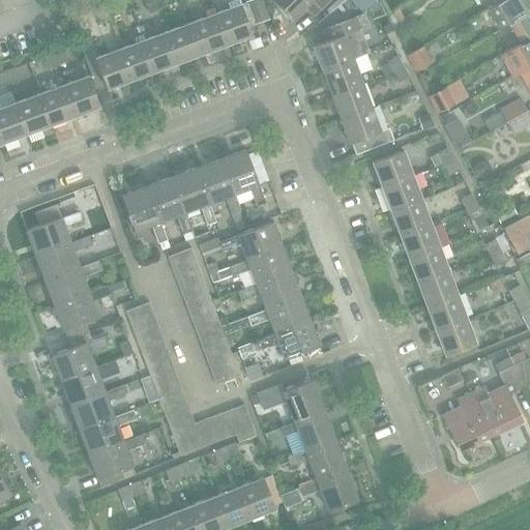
[(269,21),(262,0),(254,0),(245,3),(254,26),(269,21)]
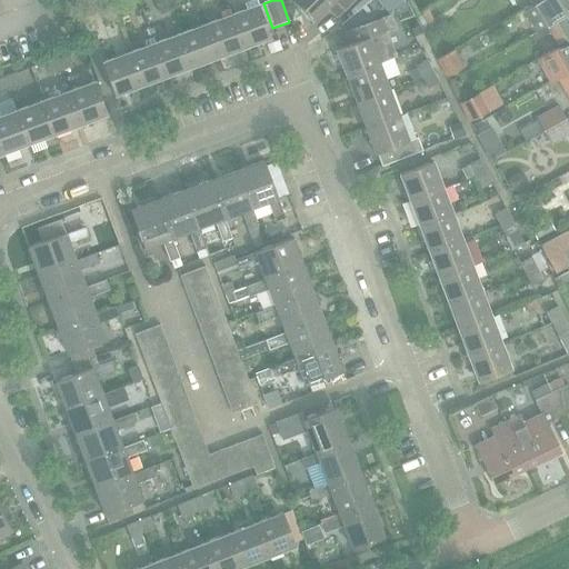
[(333,0),(343,10),(353,0),(299,0),(316,17),(333,0)]
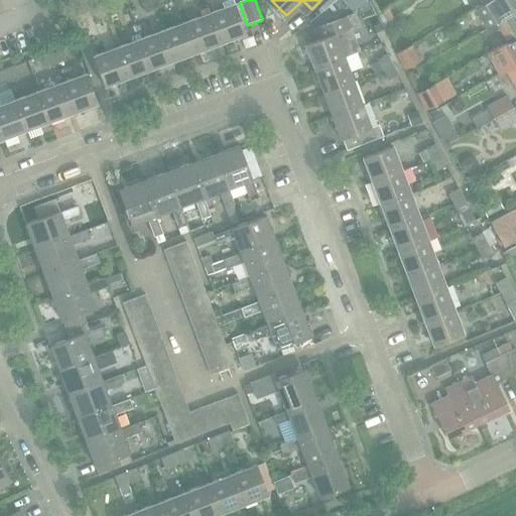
[(487,31),(497,25),(515,14),(515,0),(490,0),(484,4),(475,10),(487,31)]
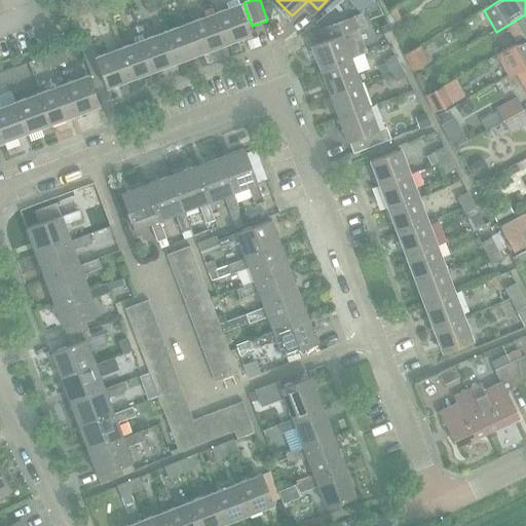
[(114,3),(103,7),(107,19),(119,14),(114,3)]
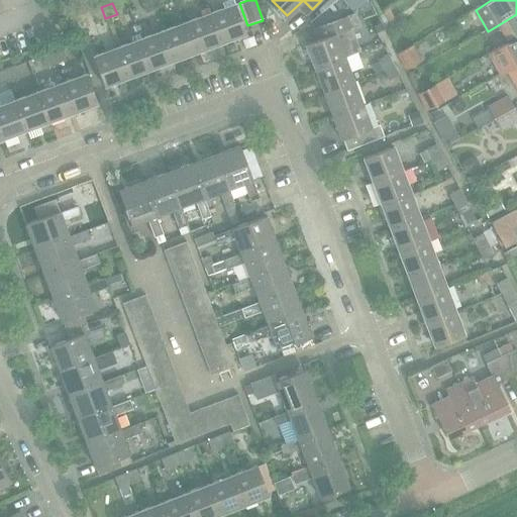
[(212,12),(223,41),(247,32),(236,3),(212,12)]
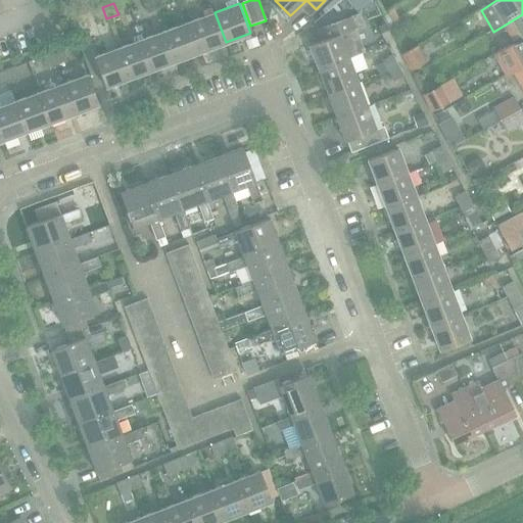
[(95,22),(106,18),(102,7),(91,11),(95,22)]
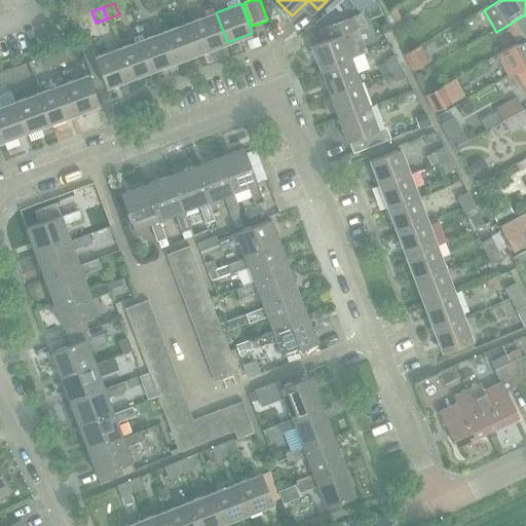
[(227,42),(216,12),(214,13),(212,8),(203,11),(204,16),(192,22),(202,51),(227,42)]
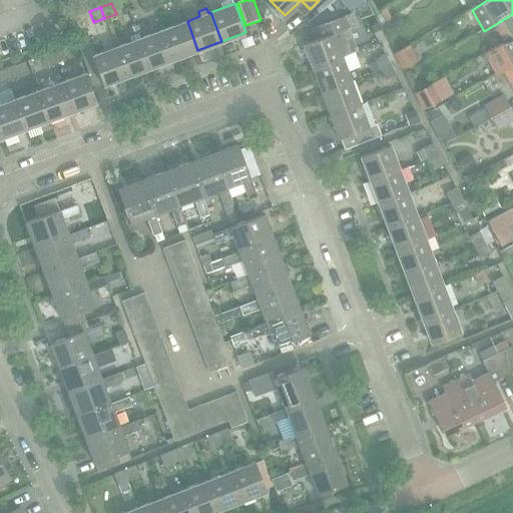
[(304,43),(313,67),(358,50),(349,27),(358,24),(353,12),(312,28),(316,38),(304,43)]
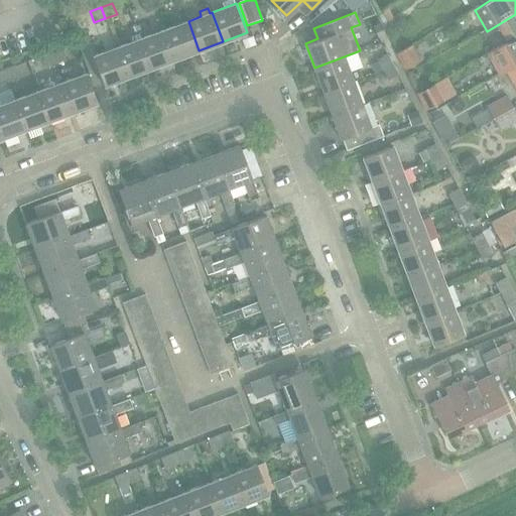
[(515,14),(497,25),(506,40),(515,33),(515,14)]
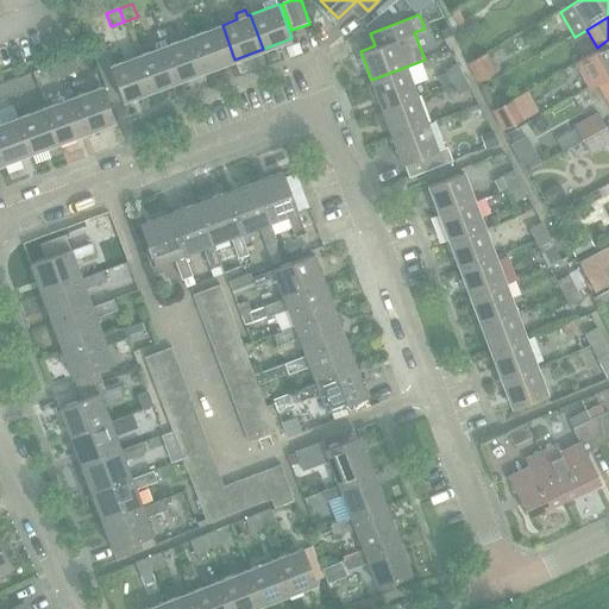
[(234,60),(223,25),(195,35),(208,69),(234,60)]
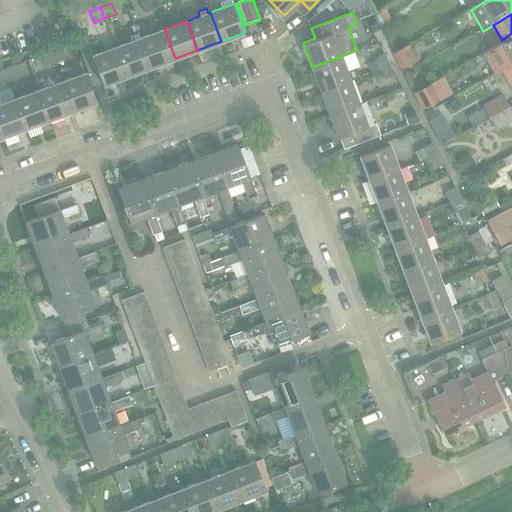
[(175,58),(164,29),(140,38),(151,67),(175,58)]
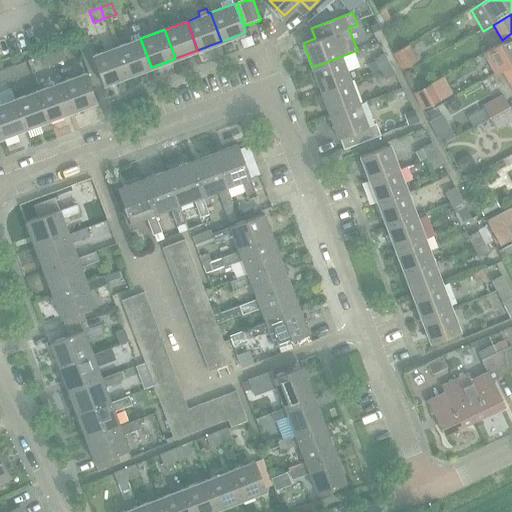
[(117,46),(127,76),(151,67),(140,38),(117,46)]
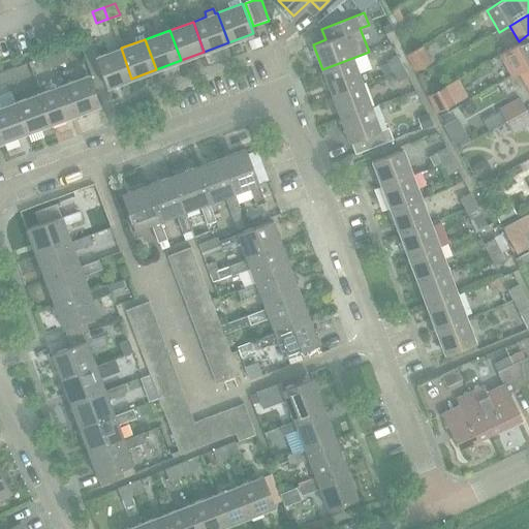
[(528,40),(520,45),(519,43),(501,54),(514,75),(521,72),(528,67),(528,40)]
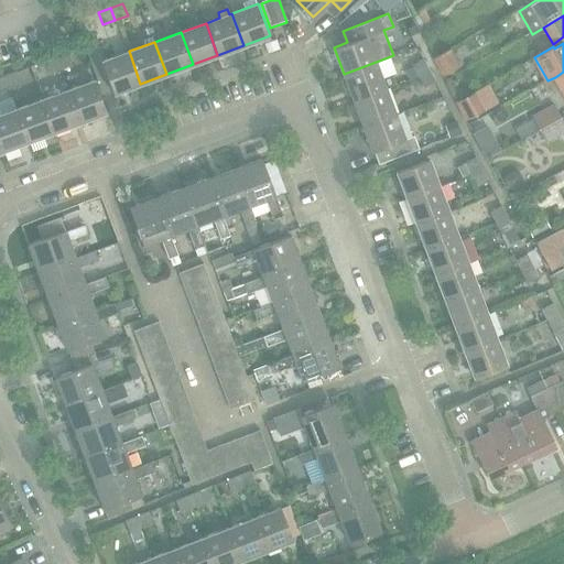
[(140,84),(129,51),(102,61),(115,93),(140,84)]
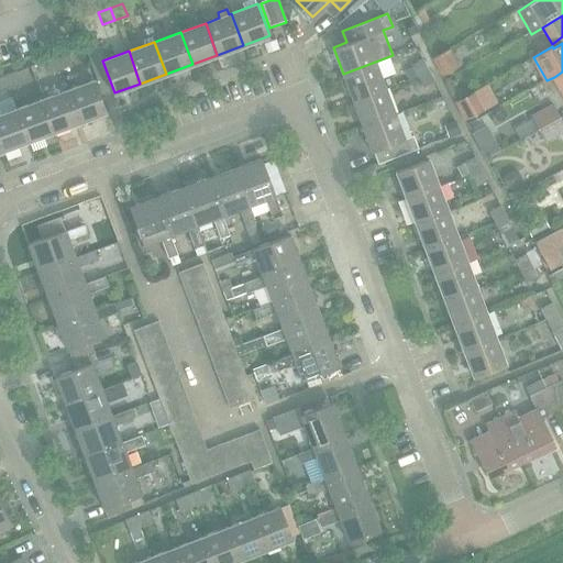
[(450,51),(432,59),(442,77),(460,68),(450,51)]
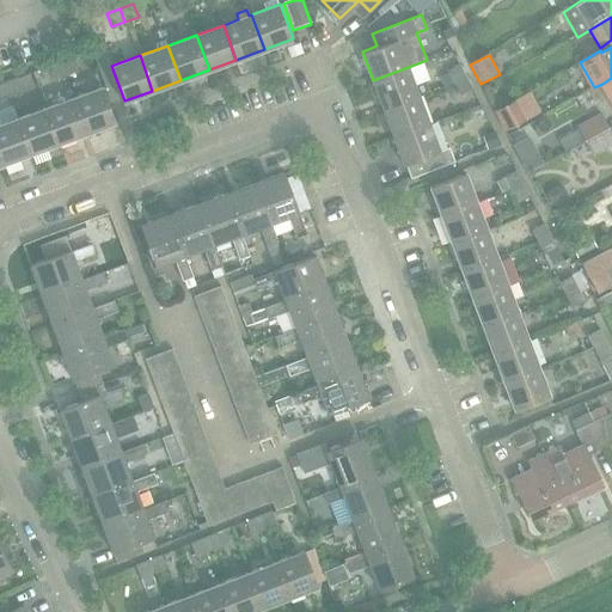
[(73,57),(60,61),(65,75),(78,71),(73,57)]
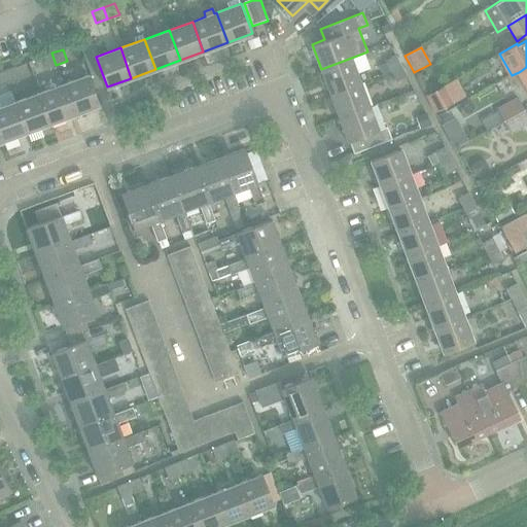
[(365,69),(357,72),(352,58),(367,53),(367,51),(321,69),(330,94),(370,78),(365,69)]
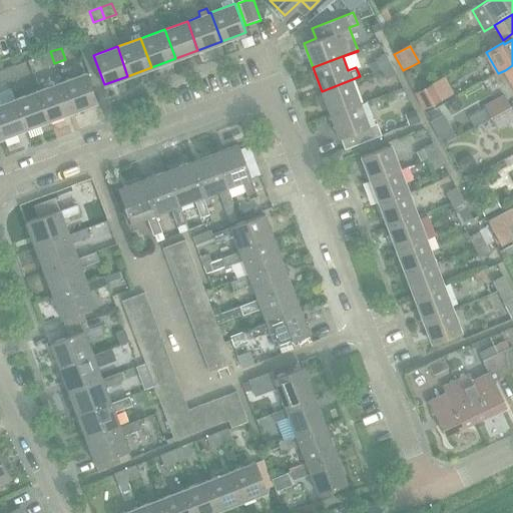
[(43,66),(54,63),(50,51),(40,55),(43,66)]
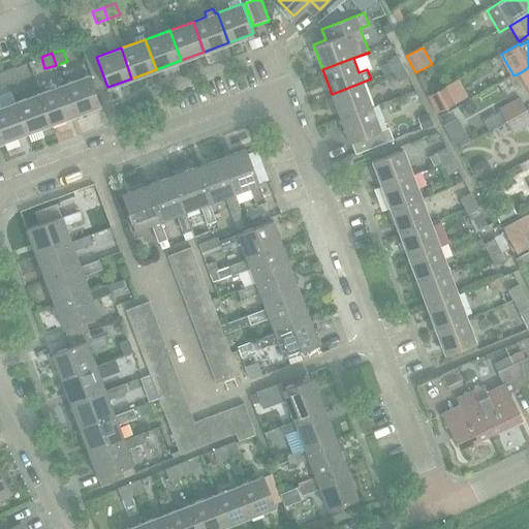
[(385,61),(391,70),(401,65),(397,56),(385,61)]
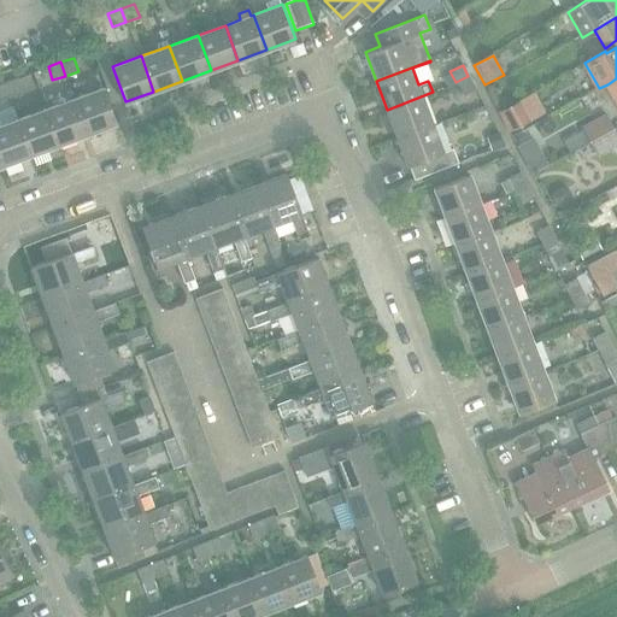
[(476,90),(468,76),(456,82),(463,97),(476,90)]
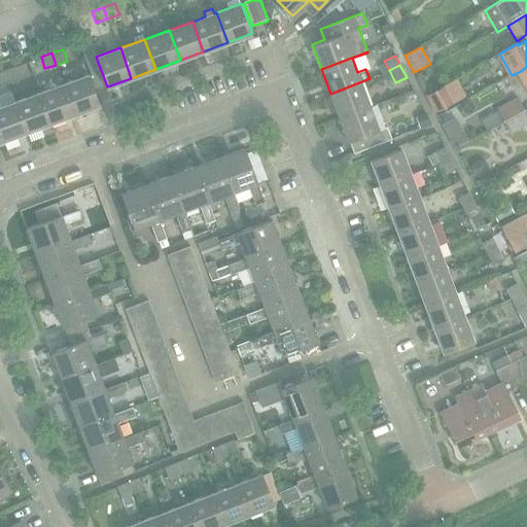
[(14,66),(4,70),(7,81),(19,77),(14,66)]
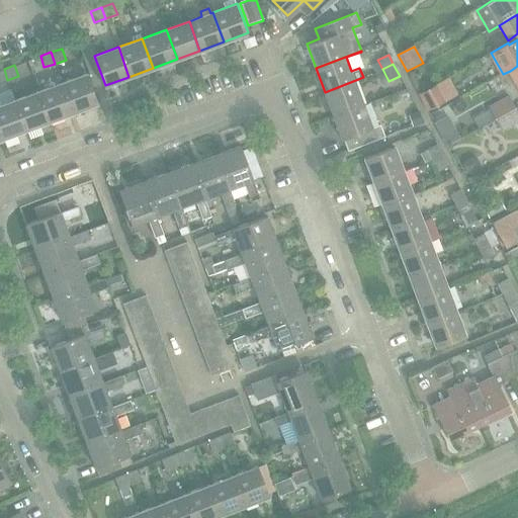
[(64,82),(75,111),(99,102),(88,73),(64,82)]
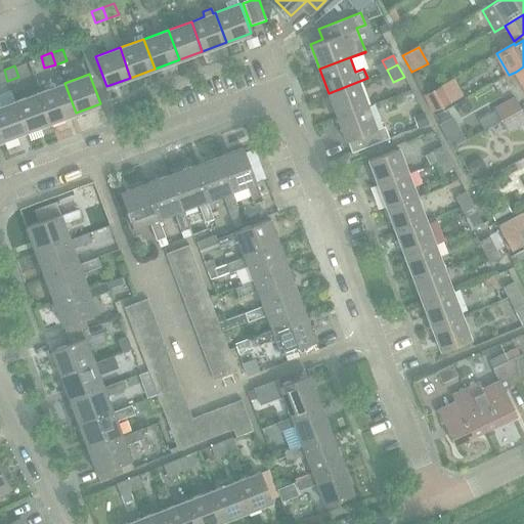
[(367,105),(359,82),(367,79),(367,78),(329,93),(337,117),(367,105)]
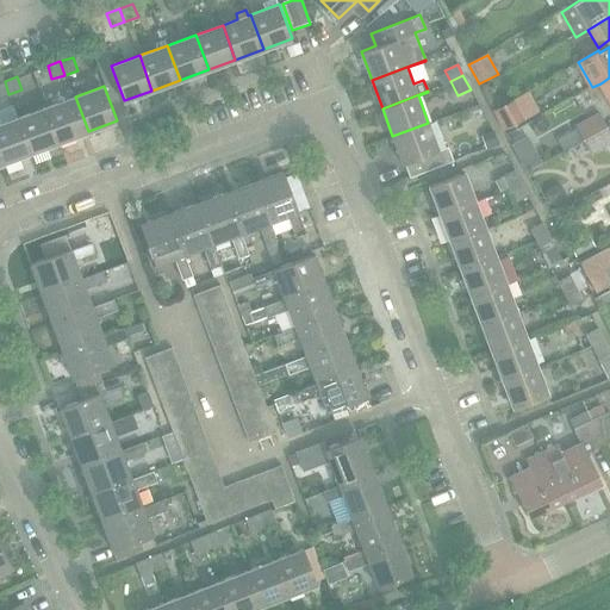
[(527,93),(495,111),(505,130),(537,112),(527,93)]
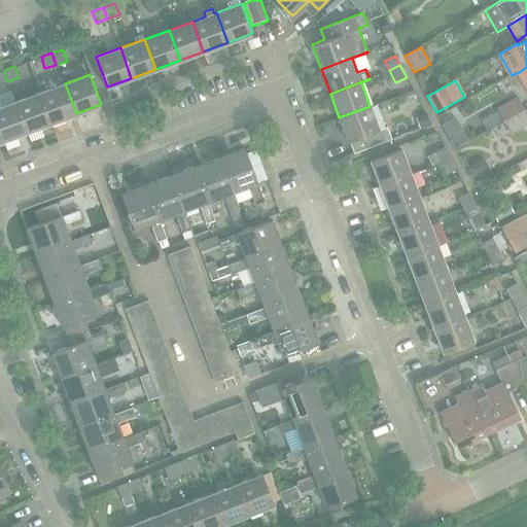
[(76,113),(65,83),(41,92),(53,123),(76,113)]
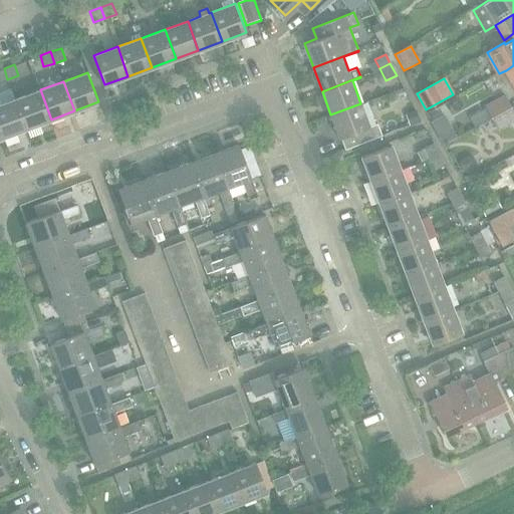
[(51,119),(40,89),(17,98),(28,129),(51,119)]
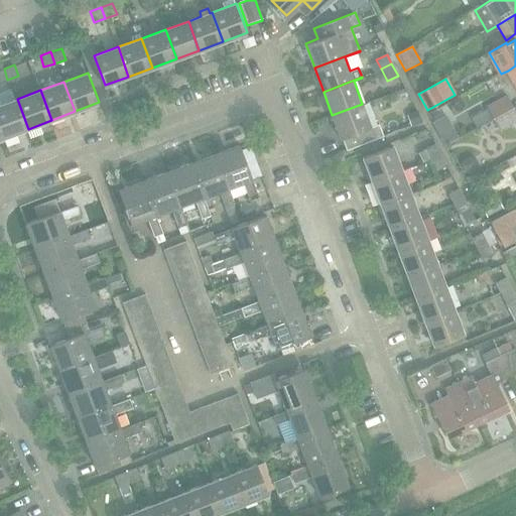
[(493,119),(513,108),(506,96),(486,107),(493,119)]
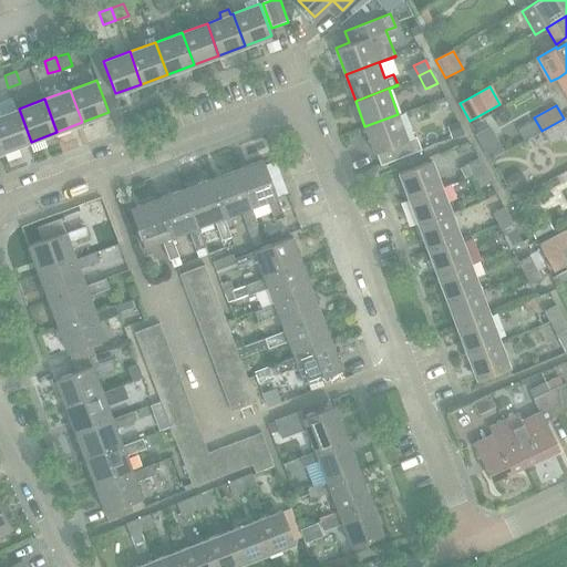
[(0,115),(0,138),(4,151),(31,142),(19,109),(0,115)]
